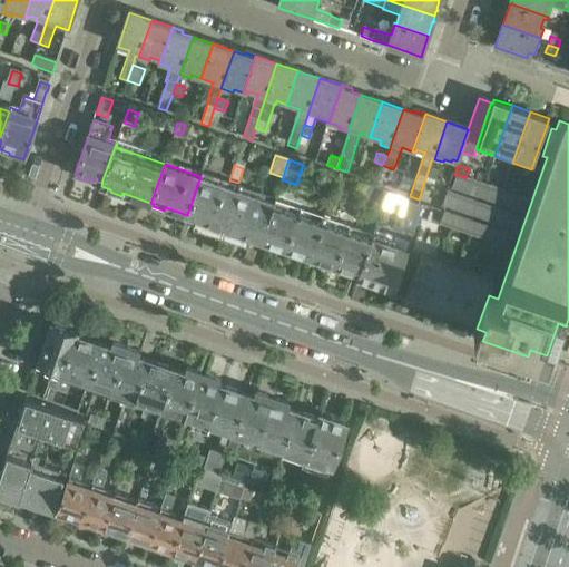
[(437,170),(430,167),(424,182),(432,185),(437,170)]
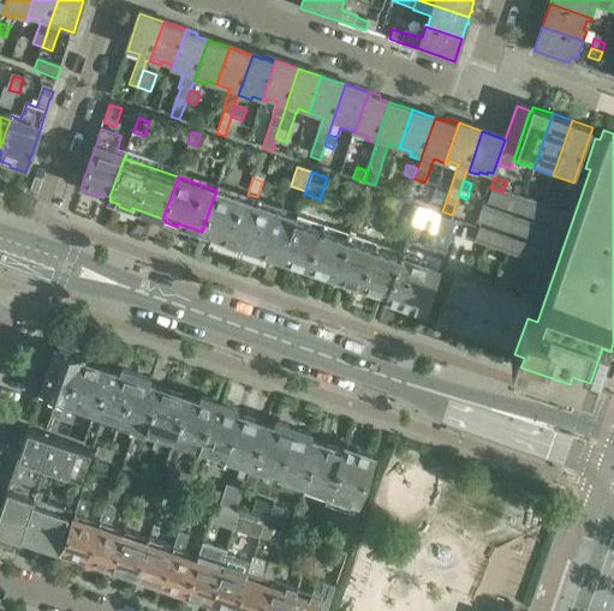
[(500,191),(493,189),(488,203),(495,205),(500,191)]
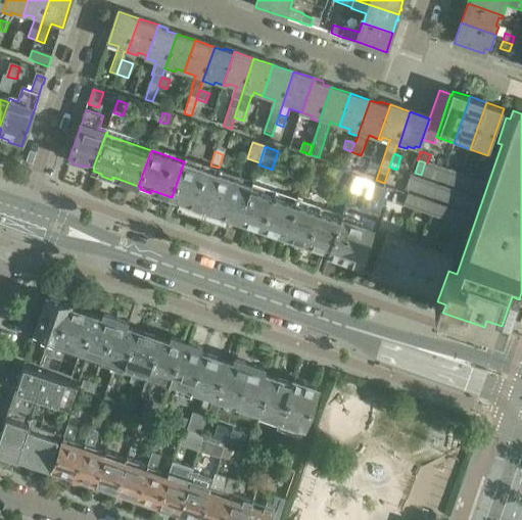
[(184,161),(172,197),(175,198),(174,201),(184,204),(185,201),(205,209),(218,174),(184,161)]
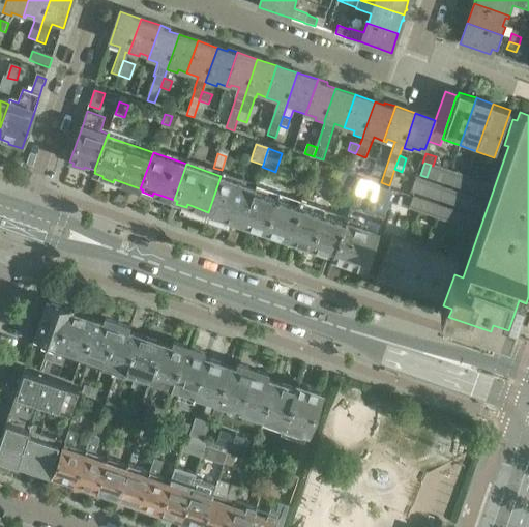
[(433,166),(431,165),(427,177),(434,179),(438,168),(433,166)]
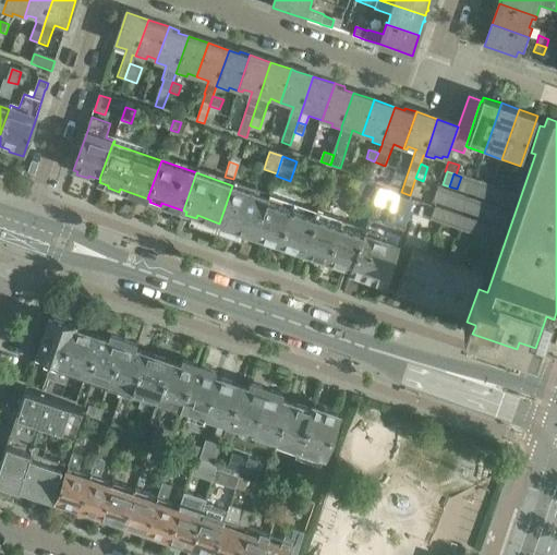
[(468,179),(461,177),(457,189),(463,191),(468,179)]
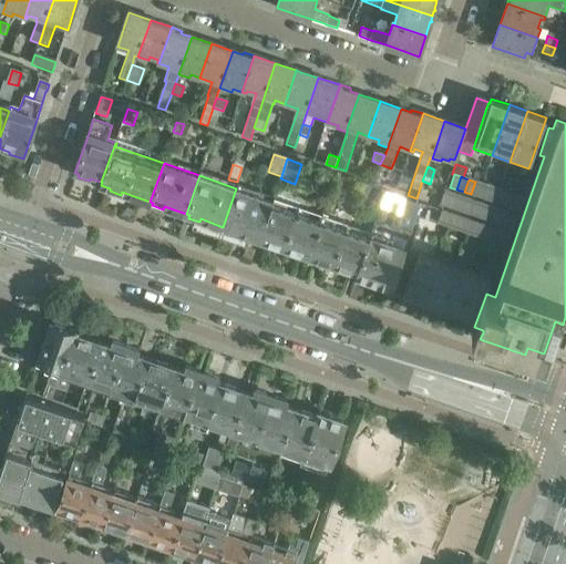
[(482,184),(475,182),(471,194),(477,197),(482,184)]
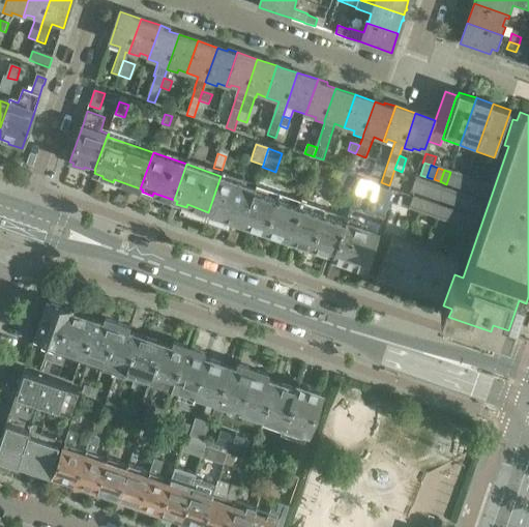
[(457,174),(450,172),(446,184),(452,186),(457,174)]
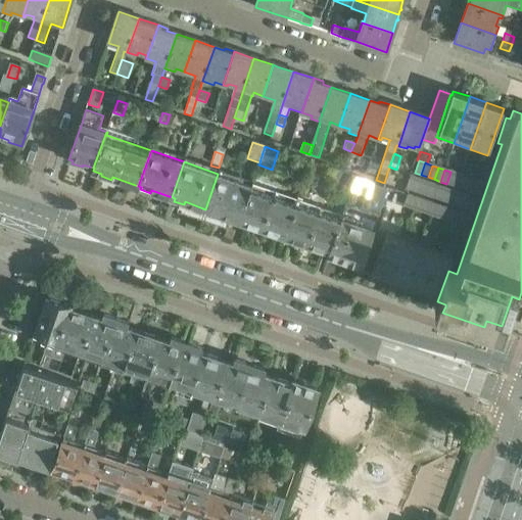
[(458,174),(451,172),(446,184),(453,186),(458,174)]
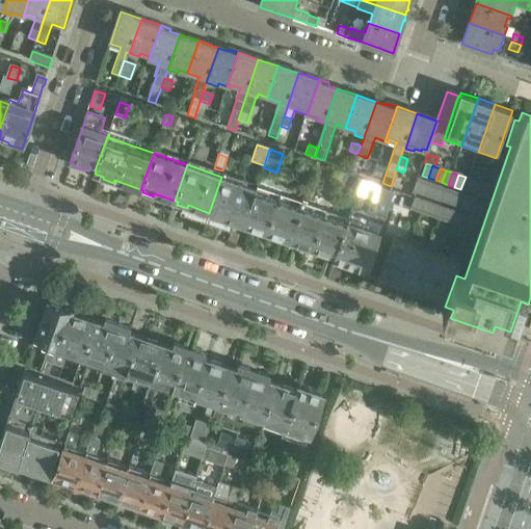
[(221,177),(209,213),(212,214),(211,216),(222,220),(223,217),(243,225),(256,188),(221,177)]
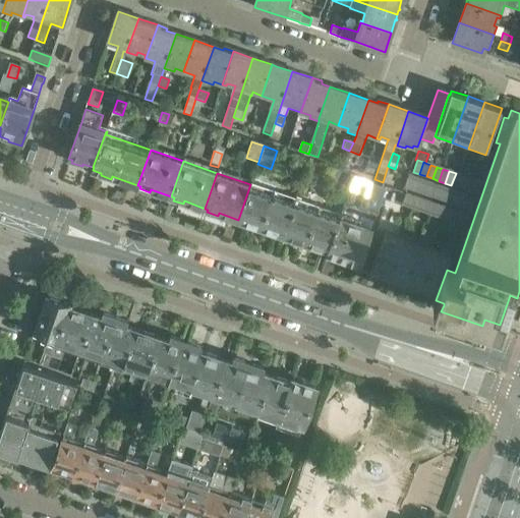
[(462,175),(456,173),(451,185),(458,187),(462,175)]
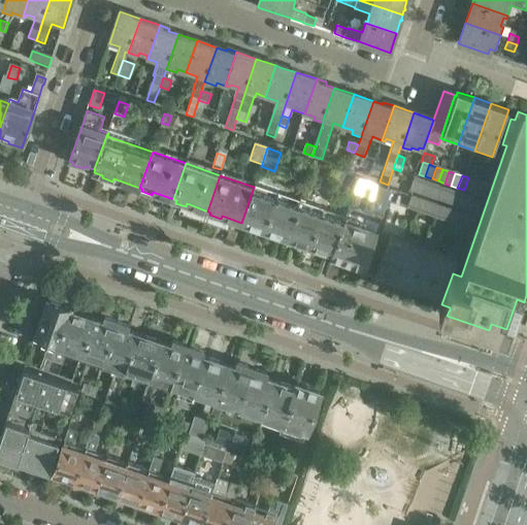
[(474,181),(468,177),(464,190),(470,192),(474,181)]
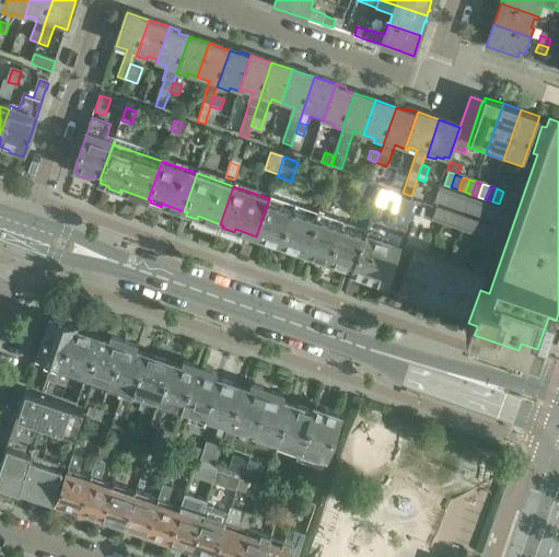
[(441,205),(445,192),(440,189),(435,202),(441,205)]
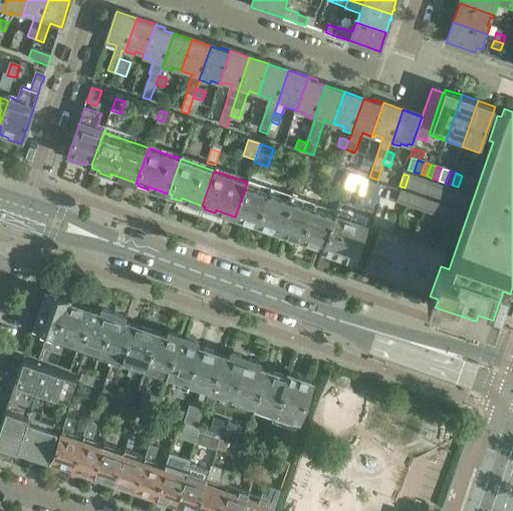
[(415,178),(409,176),(405,188),(411,190),(415,178)]
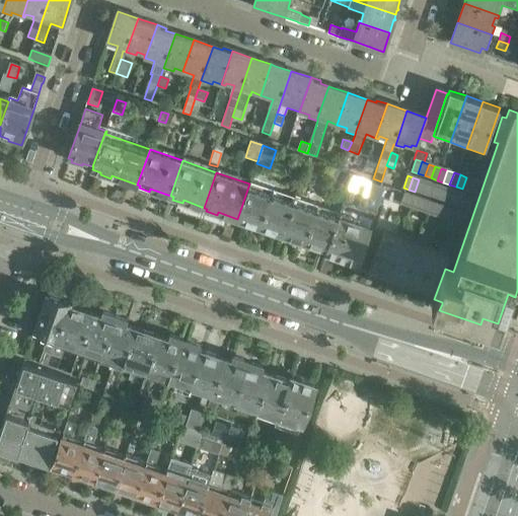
[(472,179),(466,177),(462,189),(468,191),(472,179)]
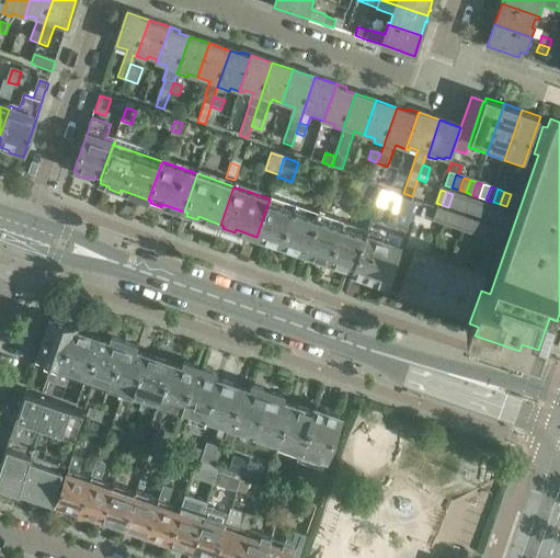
[(453,194),(448,207),(455,209),(459,196),(453,194)]
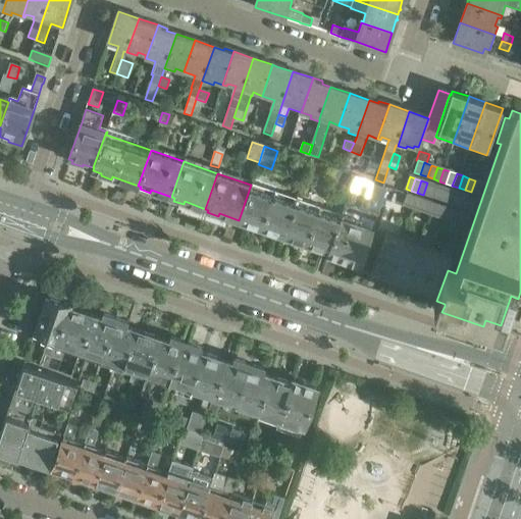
[(481,183),(475,180),(471,192),(477,195),(481,183)]
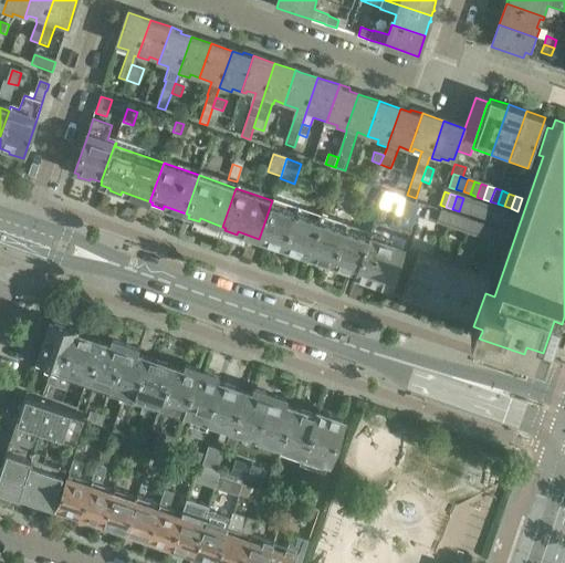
[(470,200),(463,198),(459,211),(466,214),(470,200)]
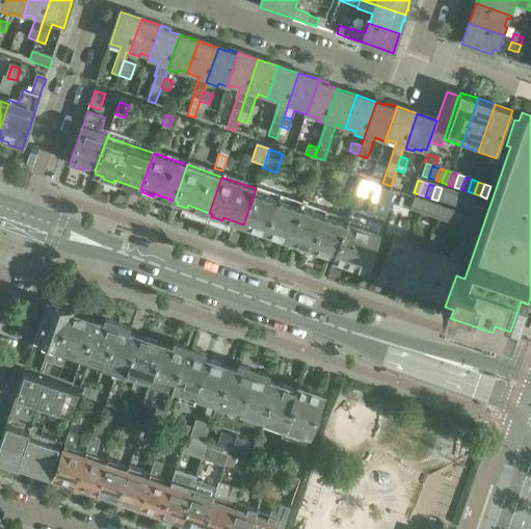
[(256,188),(243,225),(253,228),(251,230),(263,234),(264,231),(289,240),(301,204),(256,188)]
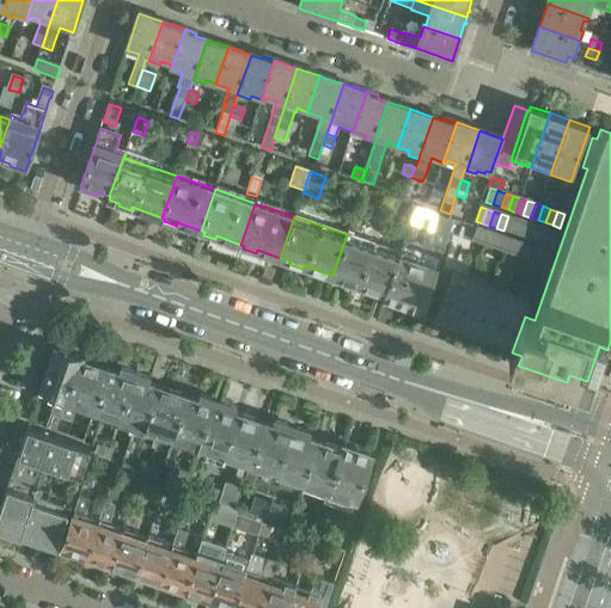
[(446,251),(450,238),(454,221),(440,216),(429,245),(446,251)]
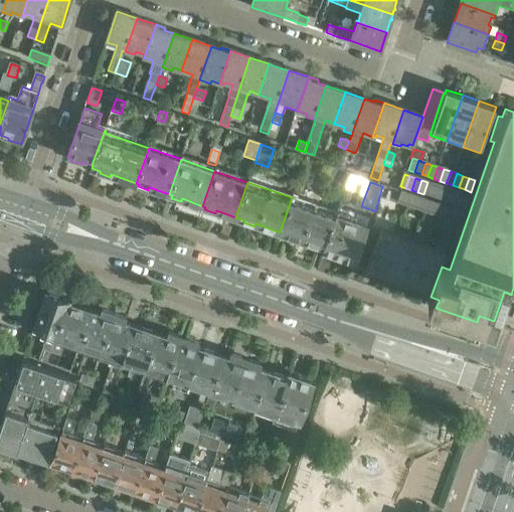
[(434,184),(427,182),(423,194),(430,196),(434,184)]
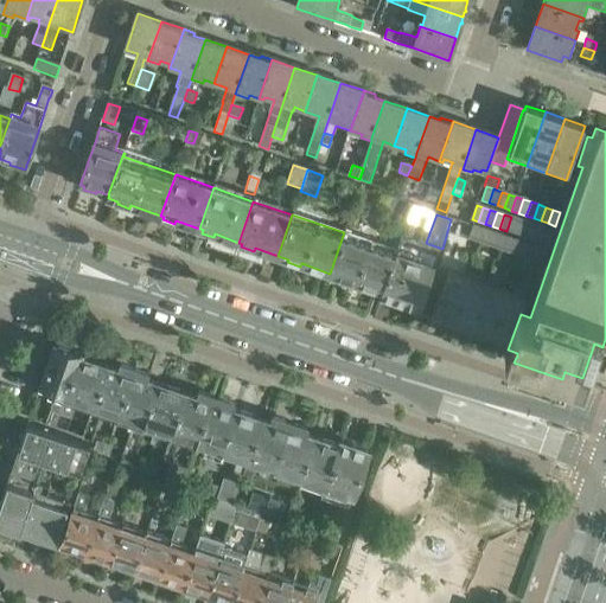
[(518,219),(511,217),(506,231),(514,233),(518,219)]
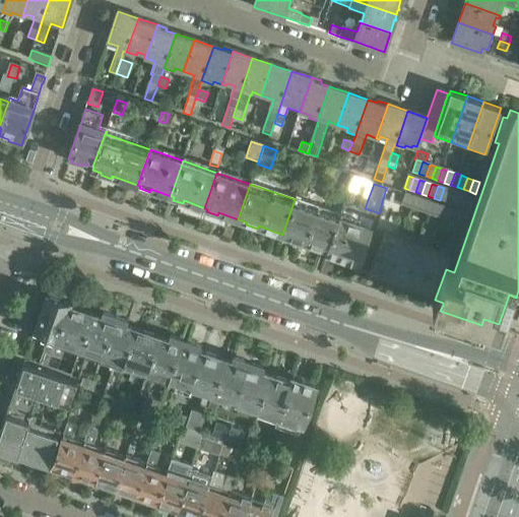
[(446,202),(450,190),(444,188),(440,200),(446,202)]
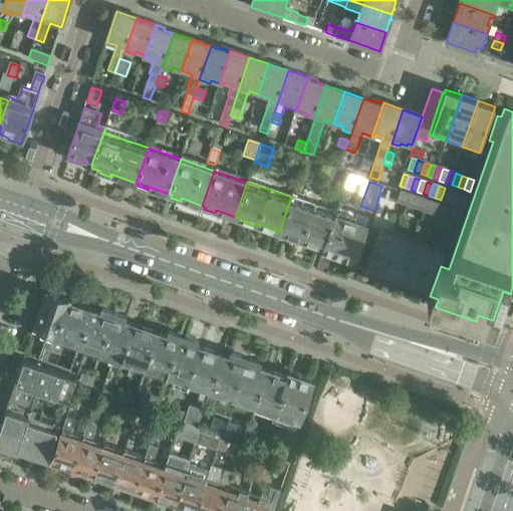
[(451,190),(445,188),(441,200),(447,202),(451,190)]
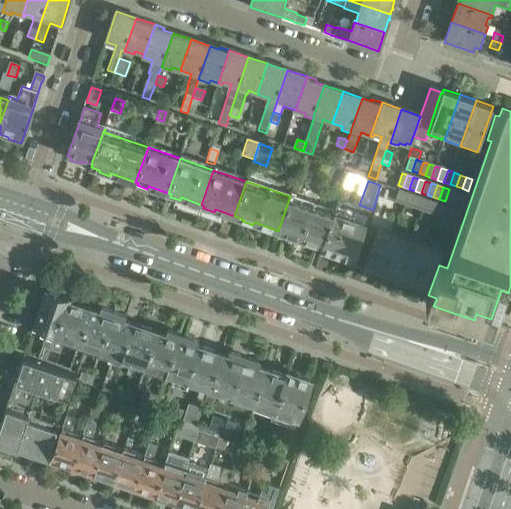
[(455,191),(449,189),(445,201),(451,203),(455,191)]
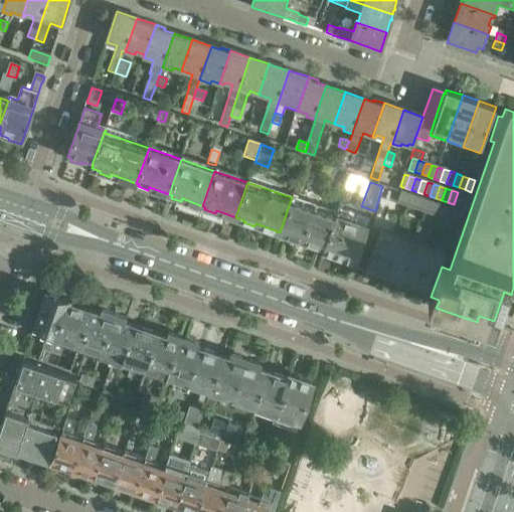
[(403,205),(407,193),(401,191),(397,202),(403,205)]
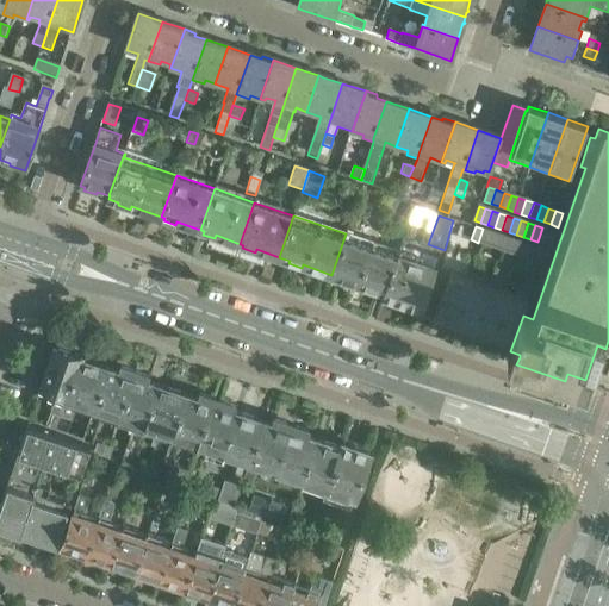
[(550,230),(542,227),(538,242),(545,244),(550,230)]
